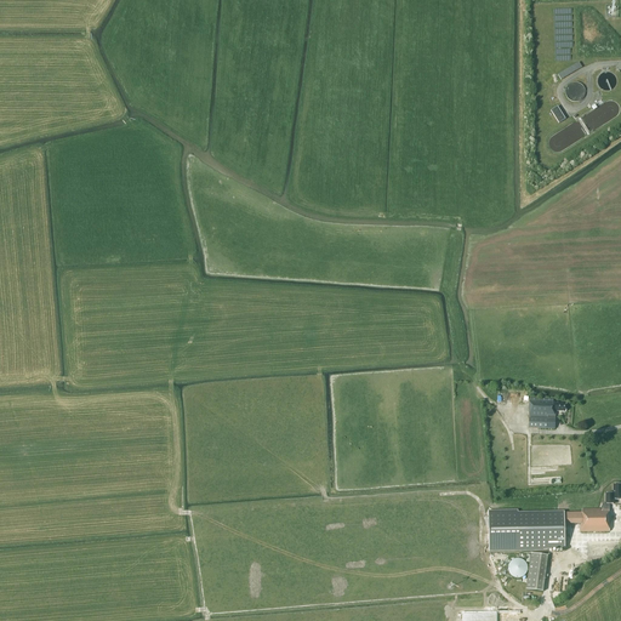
[(579,63),(558,75),(562,80),(582,68),(579,63)]
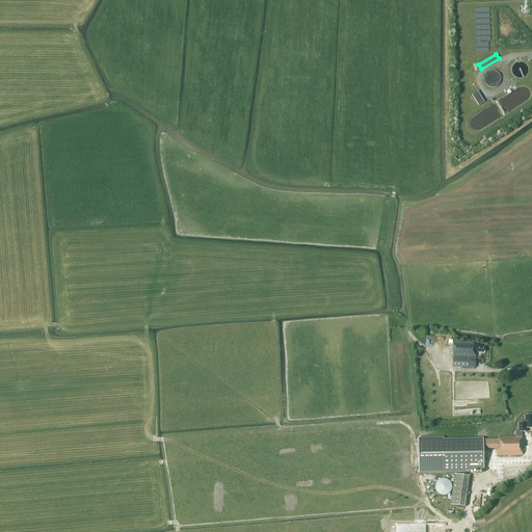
[(484,102),(477,91),(472,95),(479,106),(484,102)]
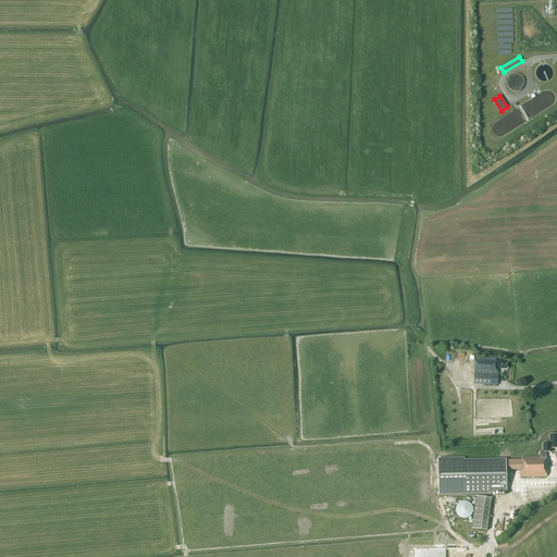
[(497,359),(474,358),(474,373),(491,374),(491,375),(474,374),(474,384),(498,385),(498,374),(498,369),(508,369),(508,362),(500,362),(500,361),(497,360),(497,359)]
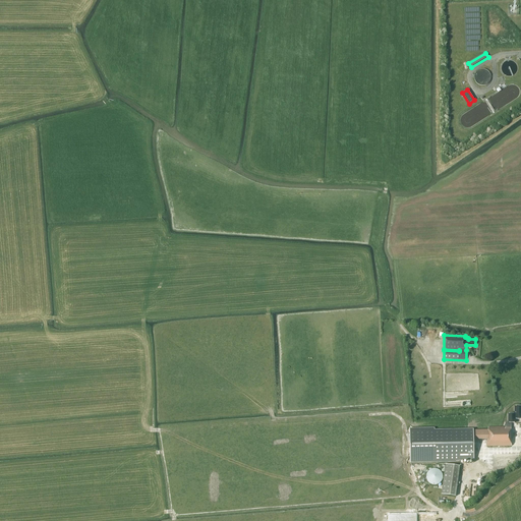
[(505,423),(505,427),(510,427),(511,427),(511,423),(515,423),(515,419),(520,419),(520,406),(515,407),(515,414),(508,414),(508,423),(505,423)]
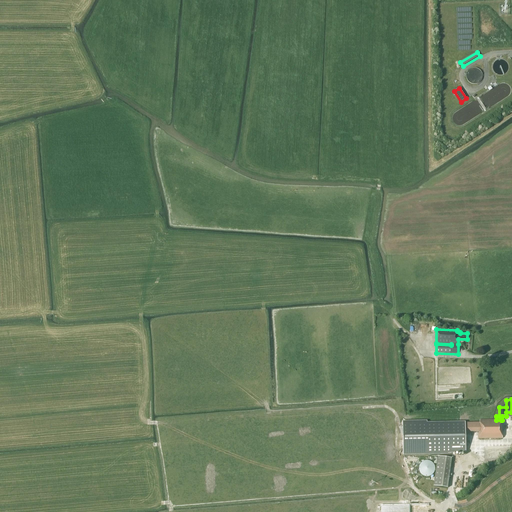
[(480,425),(474,425),(474,432),(478,432),(478,439),(502,438),(502,420),(501,420),(496,420),(480,420),(480,425)]
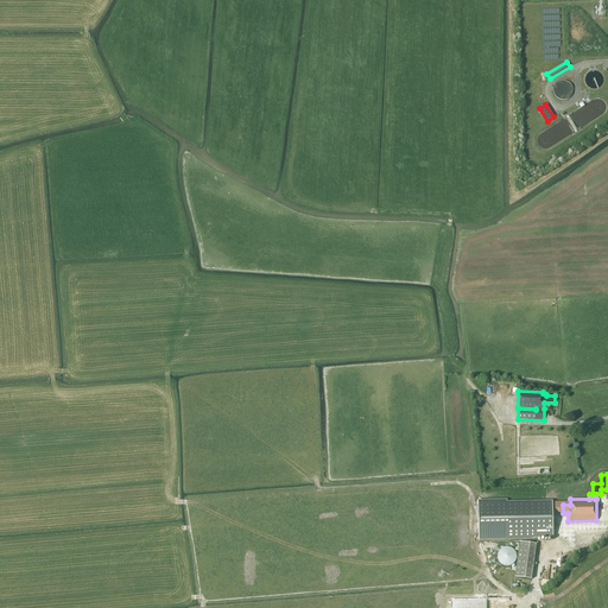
[(477,500),(479,540),(530,539),(530,538),(553,538),(552,501),(507,502),(507,500),(477,500)]
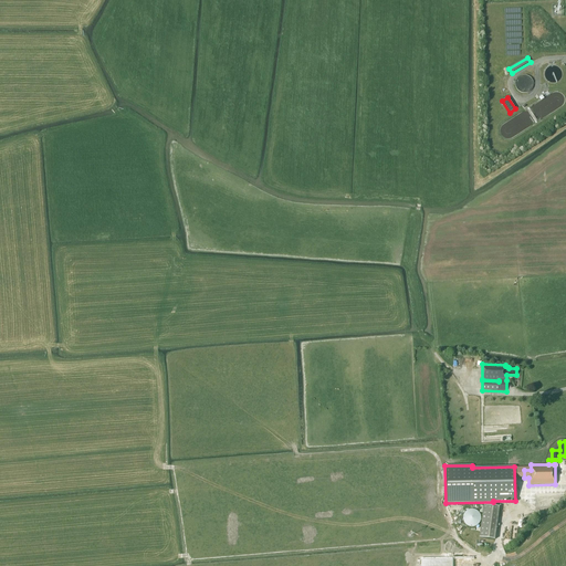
[(500,506),(483,504),(479,537),(494,540),(500,506)]
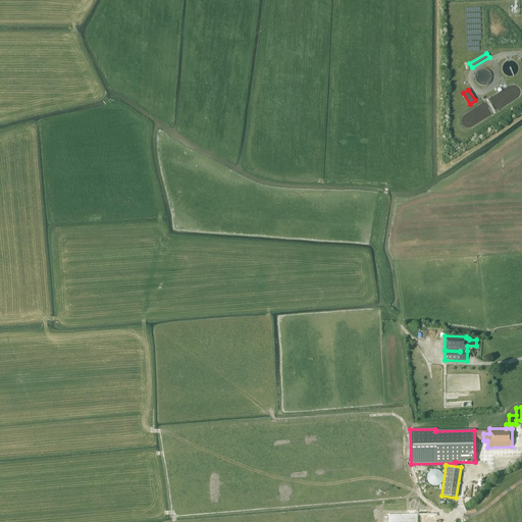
[(437,470),(435,469),(433,470),(432,470),(430,471),(428,473),(427,475),(427,476),(427,478),(427,480),(428,482),(430,484),(431,485),(433,486),(435,486),(437,485),(439,484),(441,483),(442,482),(444,480),(444,478),(444,476),(442,474),(441,472),(439,471),(437,470)]
